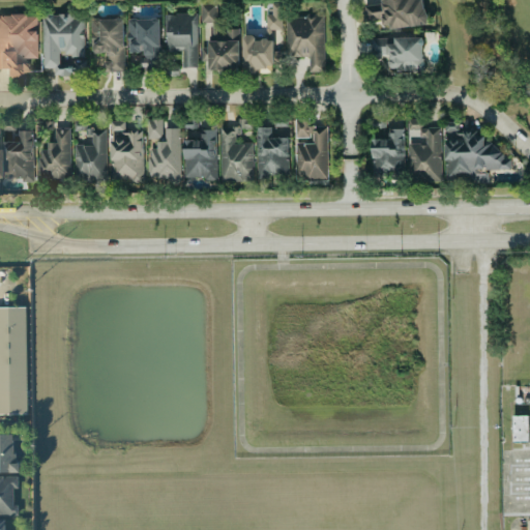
[(364,6),(366,20),(382,18),(383,30),(428,24),(423,0),(381,0),(382,4),(364,6)]
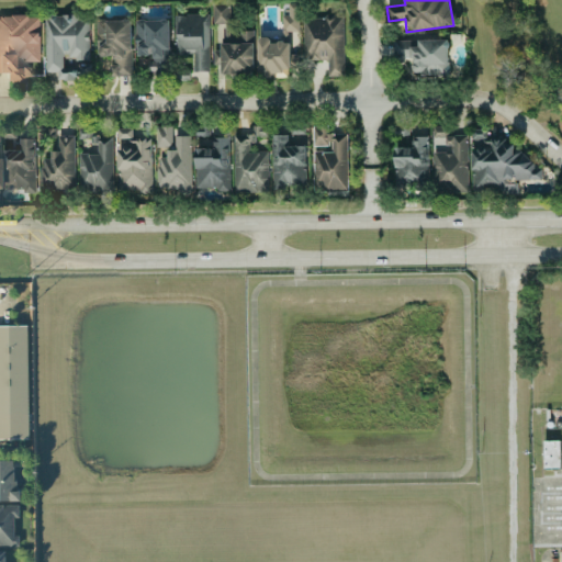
[(228,3),(212,4),(212,23),(228,23),(228,3)]
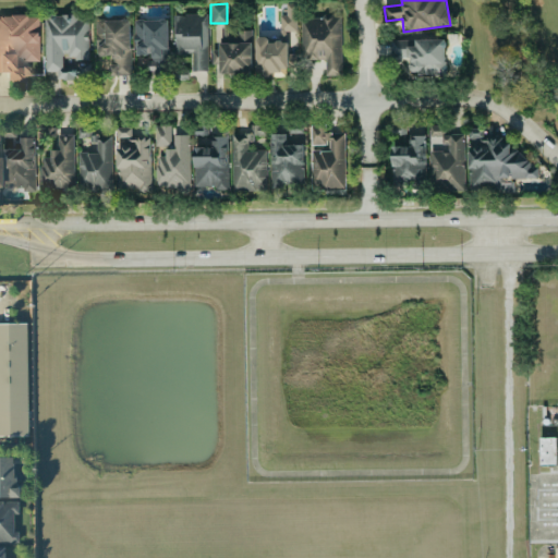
[(296,68),(296,4),(286,4),(286,15),(280,15),(280,32),(256,32),(256,76),(287,76),(287,68),(296,68)]
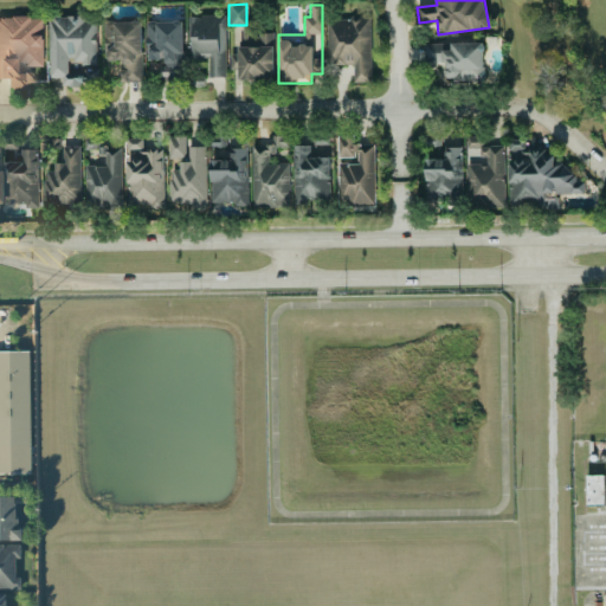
[(225,77),(224,15),(189,15),(189,59),(207,59),(207,77),(225,77)]
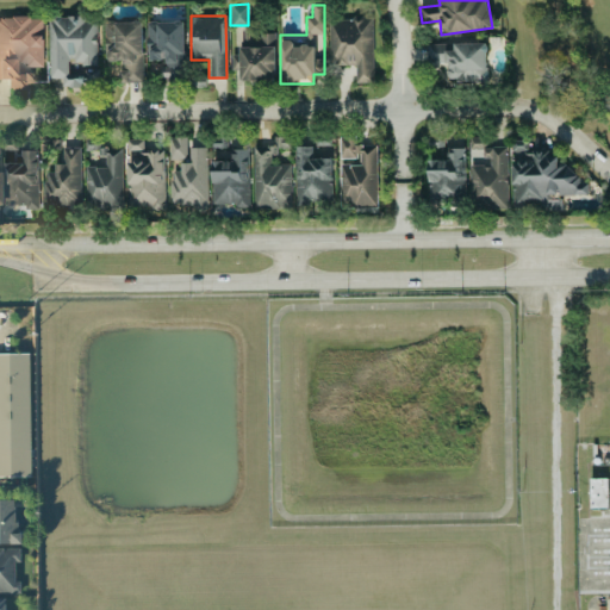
[(0,17),(0,79),(7,80),(7,87),(33,87),(33,67),(43,67),(43,17),(0,17)]
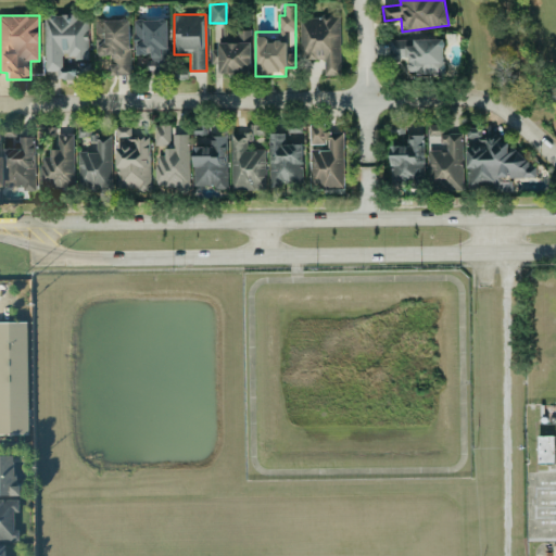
[(89,78),(89,15),(46,15),(46,78),(89,78)]
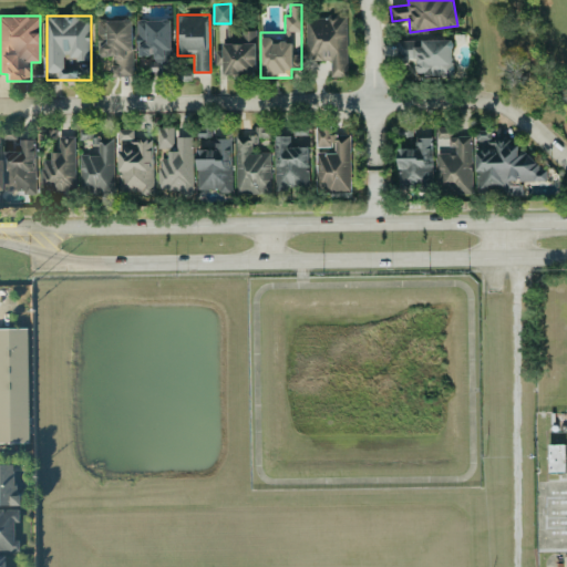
[(331,76),(348,76),(346,17),(305,17),(306,61),(330,61),(331,76)]
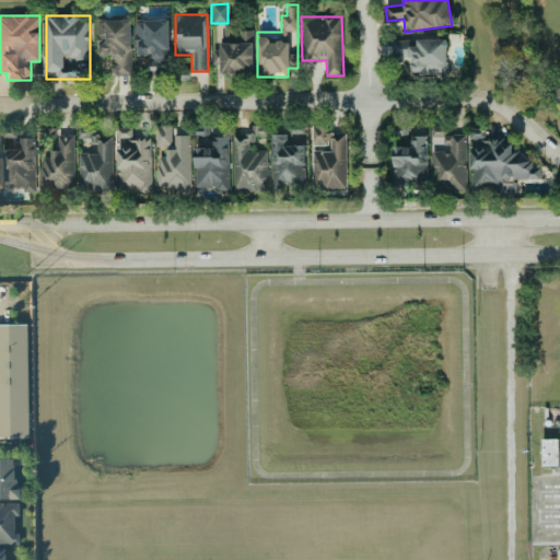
[(131,74),(130,20),(95,20),(96,56),(112,56),(113,76),(131,74)]
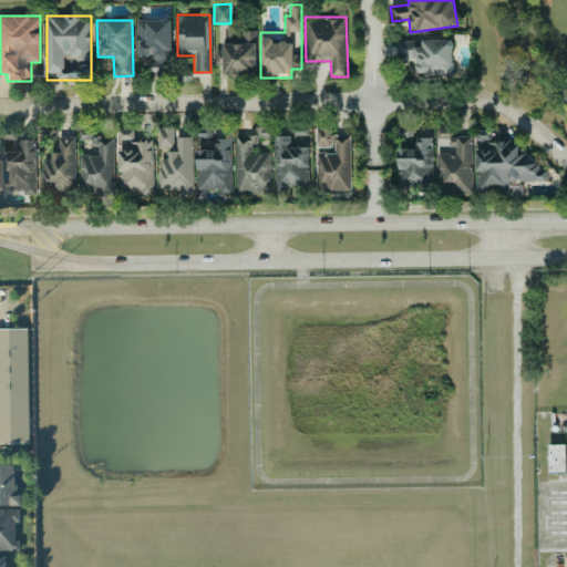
[(137,20),(138,57),(154,57),(154,62),(150,62),(150,74),(168,74),(168,51),(171,51),(171,20),(137,20)]
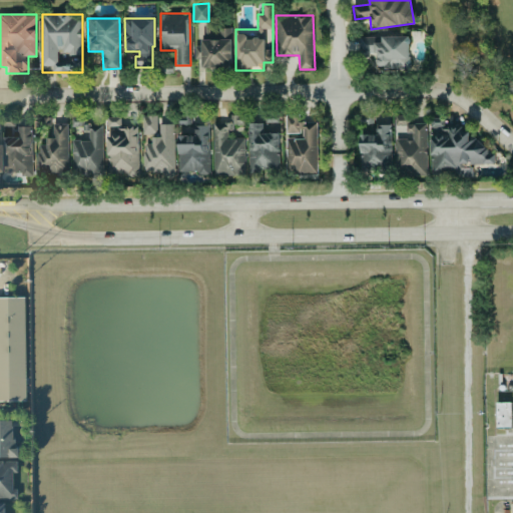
[(231,68),(231,28),(216,28),(216,32),(202,32),(202,50),(194,50),(194,59),(202,59),(202,68),(231,68)]
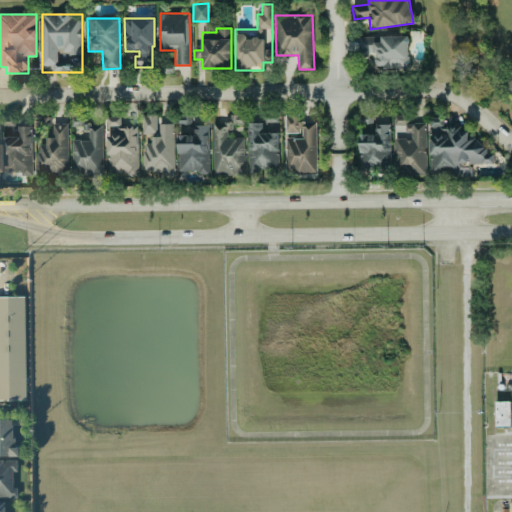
[(410,36),(381,36),(382,43),(369,43),(369,38),(359,38),(359,49),(374,49),(374,68),(410,68),(410,36)]
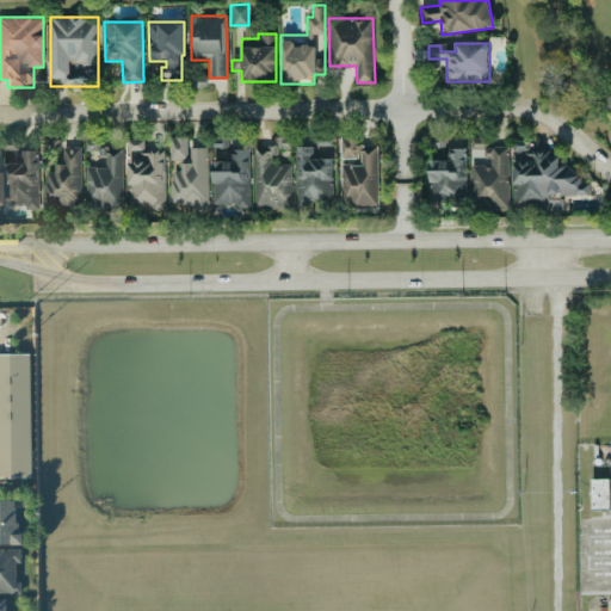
[(341,161),(341,208),(377,208),(377,146),(351,146),(351,137),(340,137),(340,161),(341,161)]
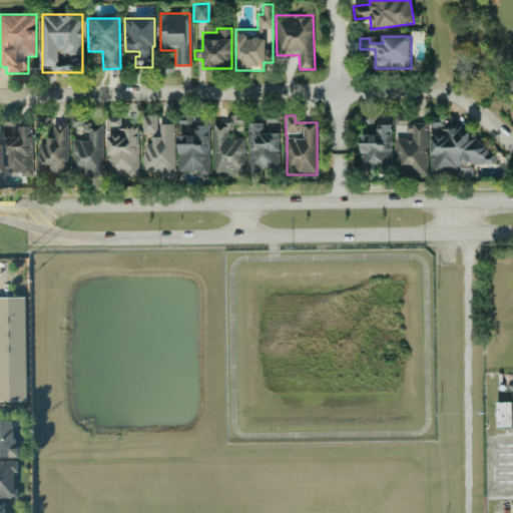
[(73,177),(103,176),(102,125),(81,125),(81,116),(72,116),(73,177)]
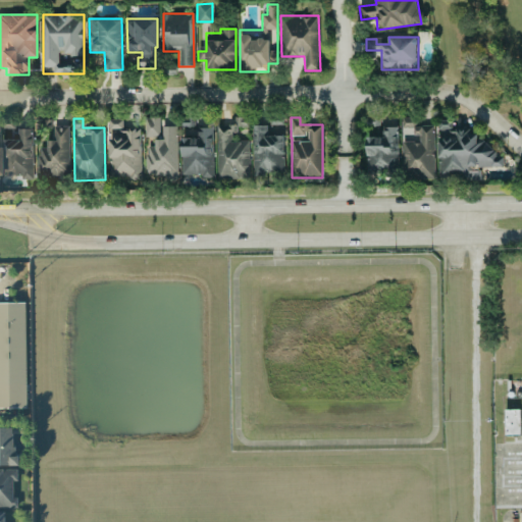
[(146,137),(155,137),(155,146),(147,146),(147,175),(177,175),(177,125),(161,126),(161,118),(146,118),(146,137)]
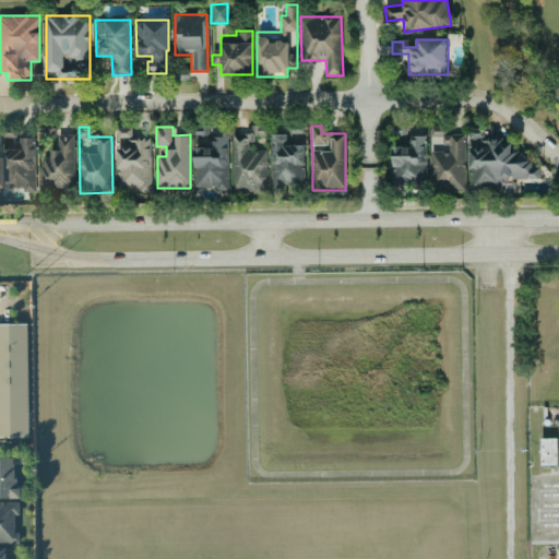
[(151,138),(131,139),(131,128),(117,128),(117,138),(125,138),(125,146),(117,146),(118,191),(152,190),(151,138)]
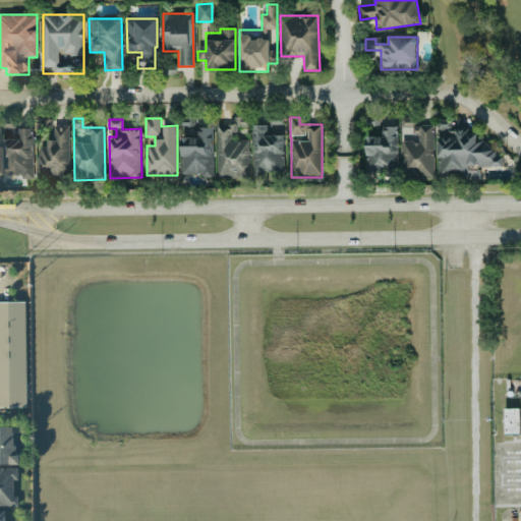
[(439,178),(479,178),(479,168),(502,168),(502,154),(495,154),(495,141),(477,141),(477,131),(451,131),(451,119),(438,119),(438,132),(439,132),(439,178)]
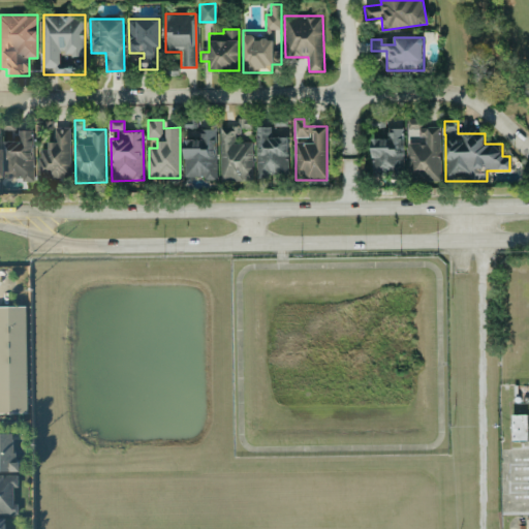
[(288,176),(287,125),(255,126),(256,177),(288,176)]
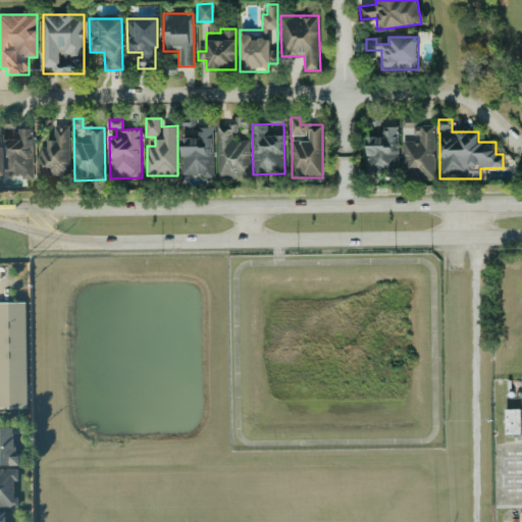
[(404,178),(435,178),(434,125),(415,126),(415,141),(403,142),(404,178)]
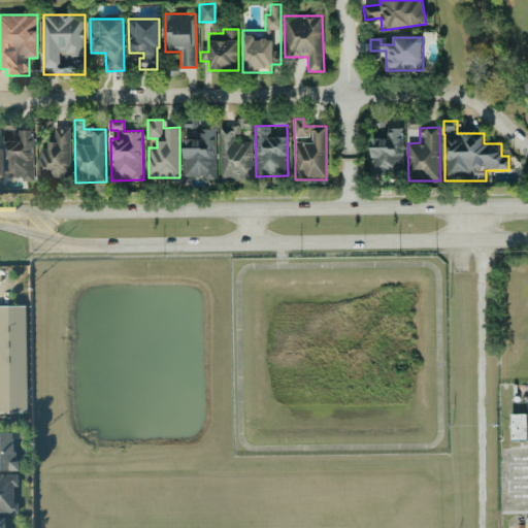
[(51,128),(52,149),(38,150),(39,178),(70,177),(69,128),(51,128)]
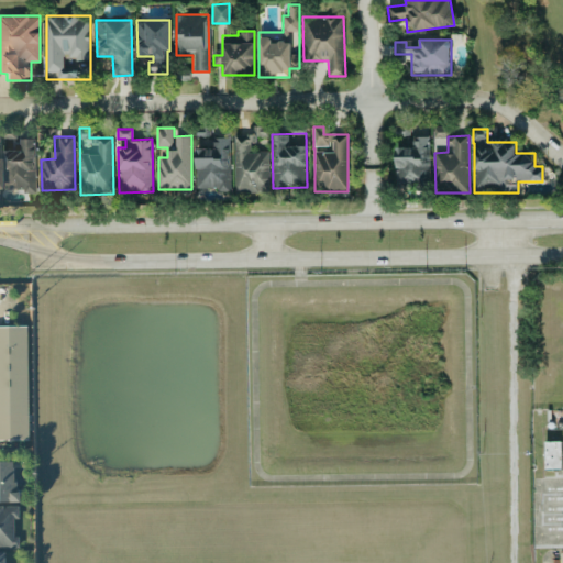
[(395,147),(396,187),(430,186),(429,136),(414,136),(414,146),(395,147)]
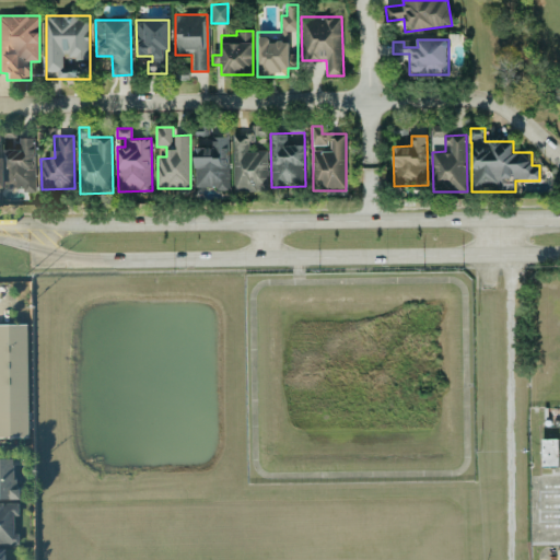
[(229,188),(229,137),(195,137),(196,188),(229,188)]
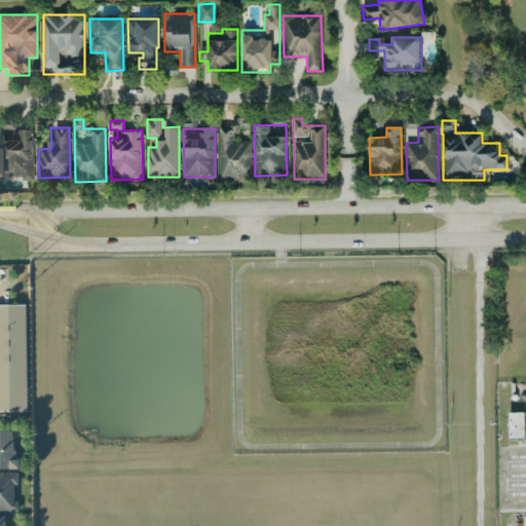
[(3,140),(2,178),(33,178),(33,130),(15,129),(14,141),(3,140)]
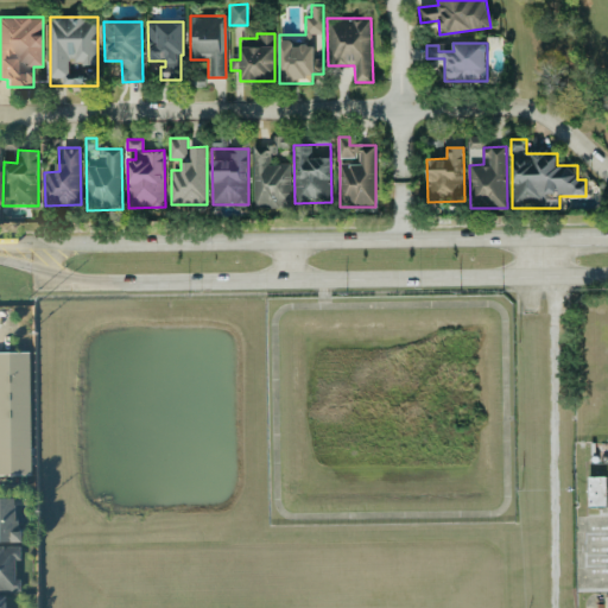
[(0,475),(29,476),(27,353),(0,353),(0,475)]
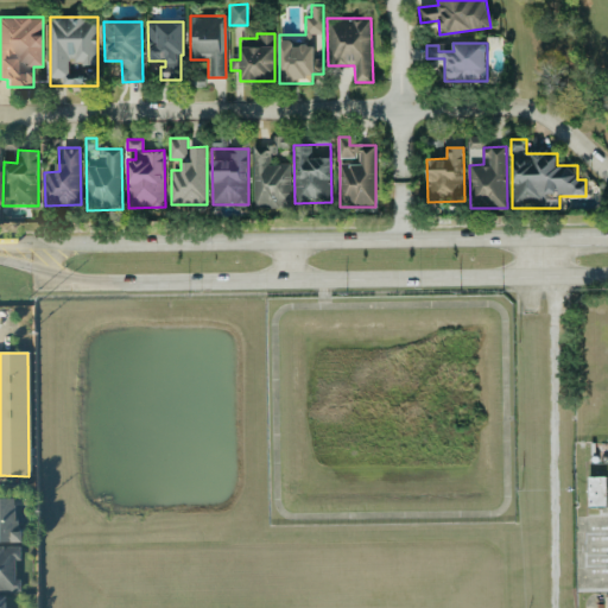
[(606,476),(588,477),(589,508),(607,507),(606,476)]
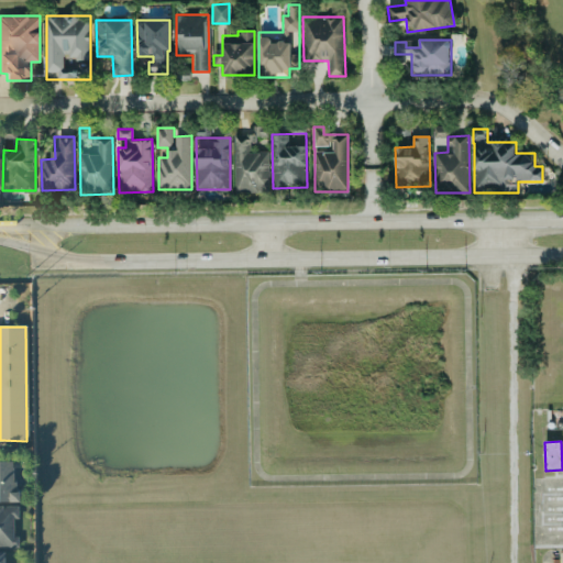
[(0,503),(15,503),(15,482),(11,482),(11,462),(0,461),(0,503)]
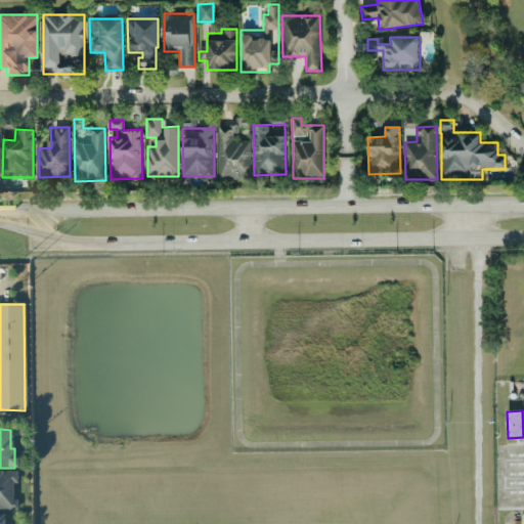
[(15,472),(0,471),(0,510),(15,510),(15,500),(10,500),(10,484),(15,484),(15,472)]
